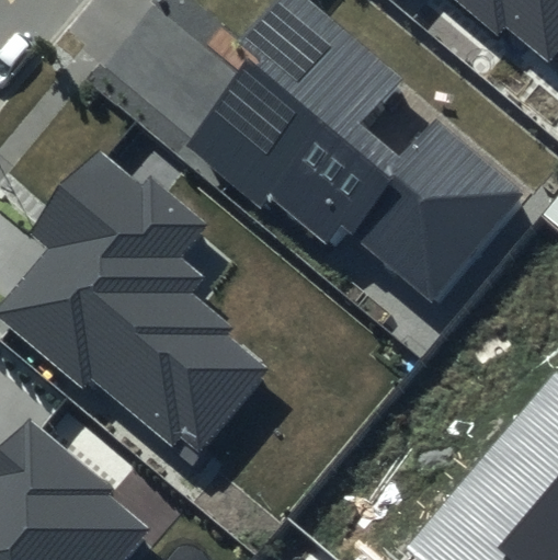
[(394,77),(302,0),(277,0),(243,41),(257,52),(180,143),(258,208),(269,200),(329,250),(343,232),(430,305),(526,190),(435,114),(397,159),(355,123),(394,77)]
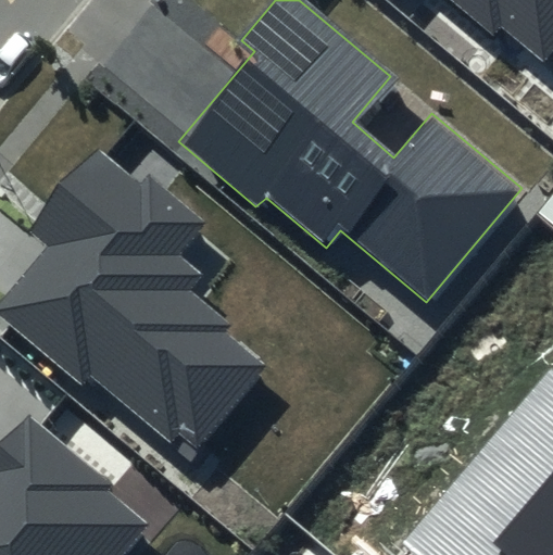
[(450,0),(492,35),(500,25),(541,61),(552,47),(552,0),(450,0)]
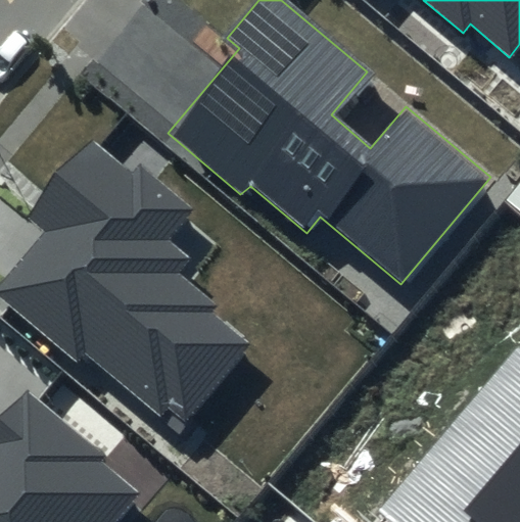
[(128,171),(90,138),(26,212),(44,229),(0,280),(0,298),(74,361),(83,349),(155,411),(163,401),(185,420),(249,344),(210,313),(218,304),(176,269),(187,255),(167,238),(193,207),(137,160),(128,171)]
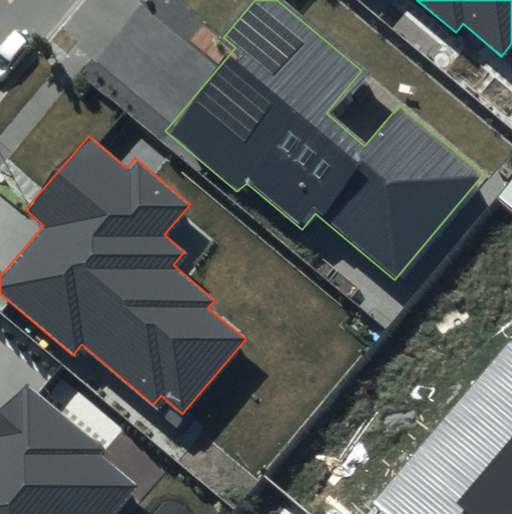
[(370,505),(381,513),(511,513),(511,347),(508,344),(370,505)]
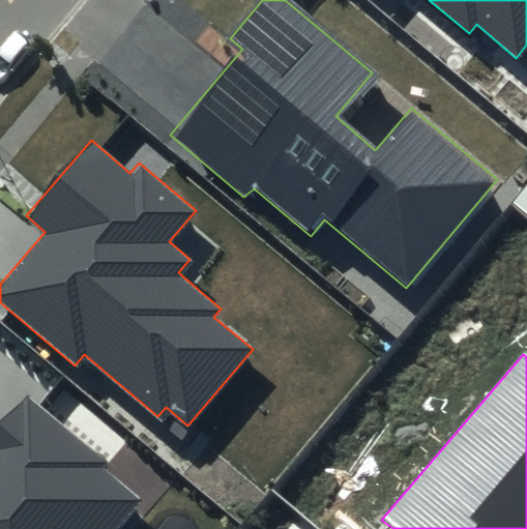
[(108,460),(26,392),(0,422),(0,528),(111,528),(137,499),(100,469),(108,460)]
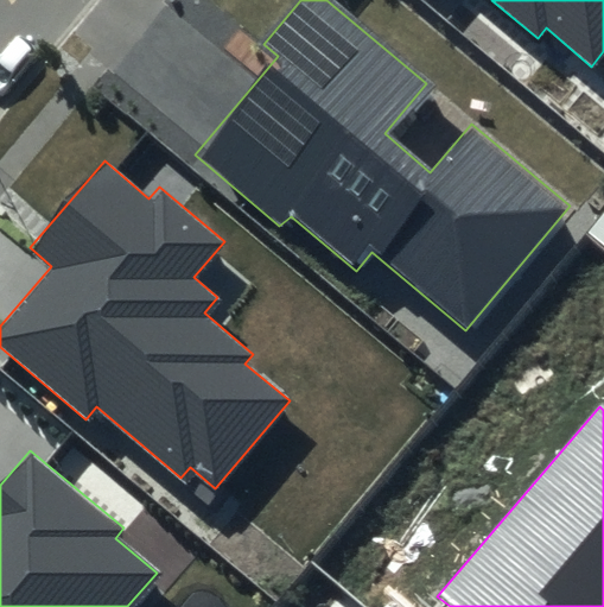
All buildings are outlined.
